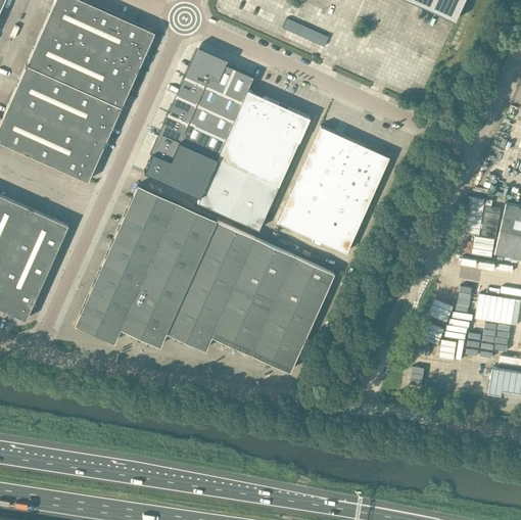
[(155,34),(80,0),(57,0),(30,63),(29,63),(28,65),(28,64),(27,65),(28,66),(27,68),(0,128),(0,142),(89,183),(104,147),(105,148),(107,143),(122,110),(123,108),(123,109),(124,108),(123,107),(124,105),(138,74),(140,68),(155,34)]
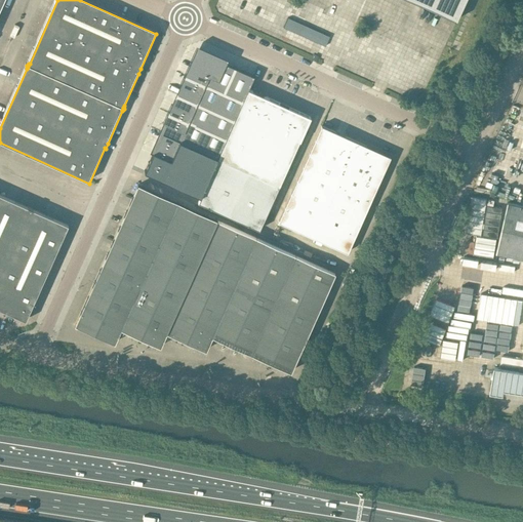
[(407,0),(457,23),(468,0),(407,0)]
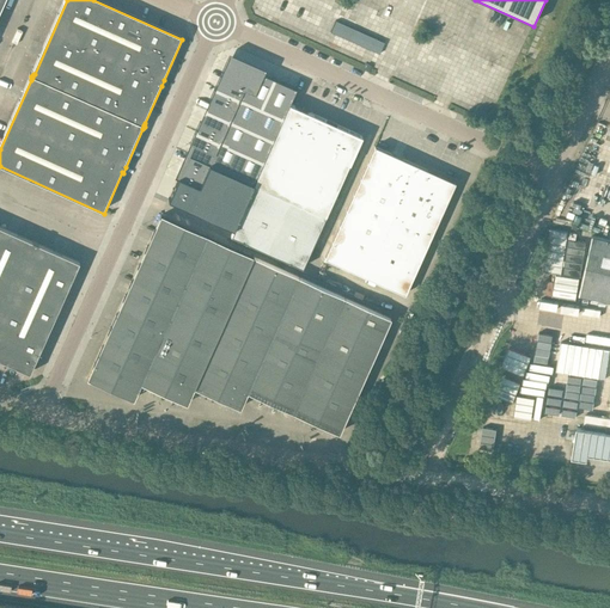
[(170,202),(236,231),(291,108),(298,91),(233,62),(225,80),(224,80),(219,92),(170,202)]
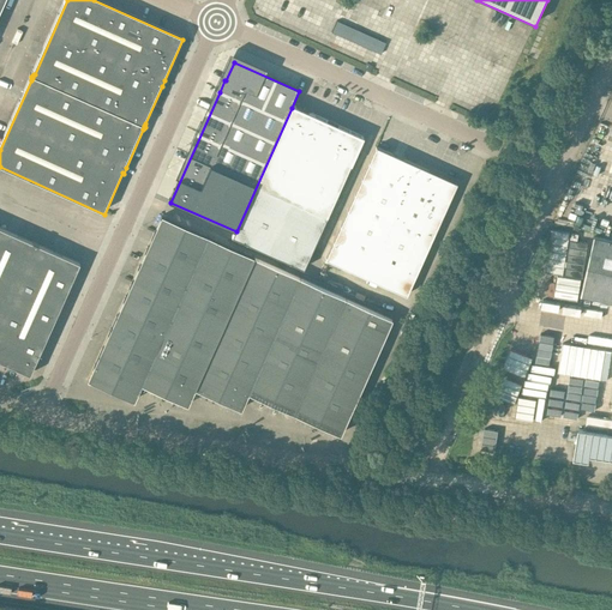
[(335,127),(292,108),(237,231),(237,233),(234,239),(305,271),(364,140),(340,130),(341,127),(336,125),(335,127)]
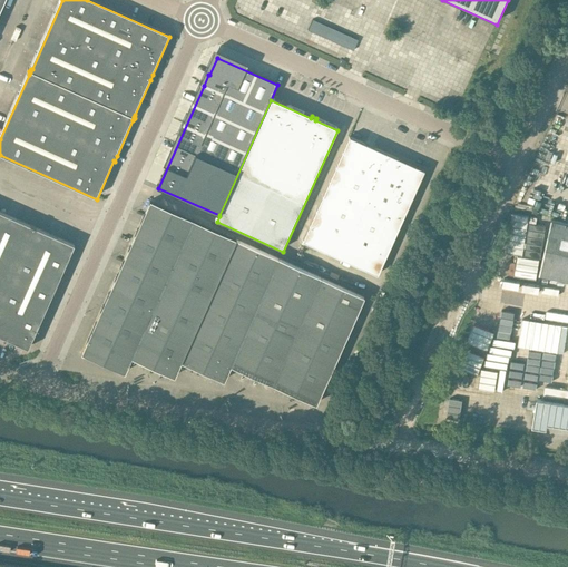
[(483,108),(477,105),(472,116),(478,118),(483,108)]
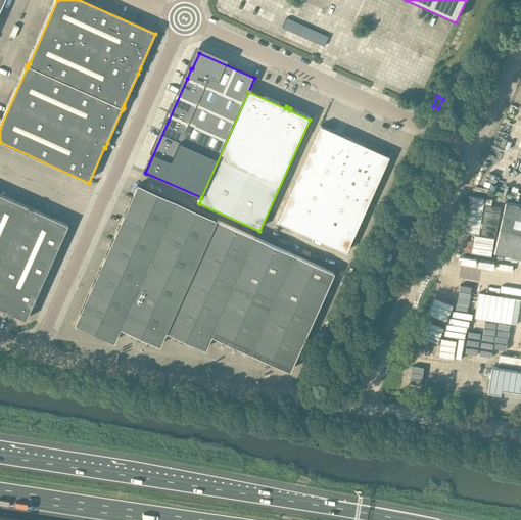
[(390,158),(322,128),(279,223),(347,253),(390,158)]
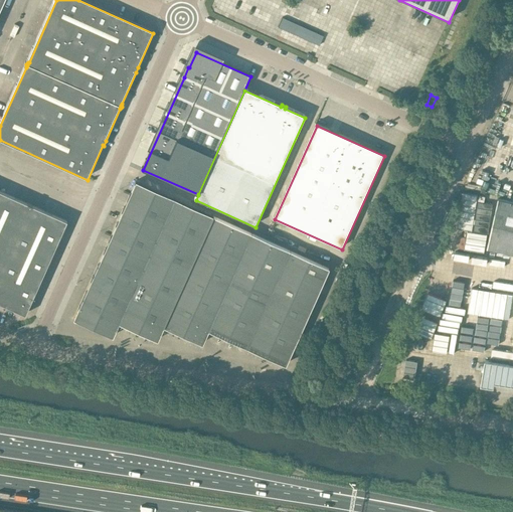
[(330,271),(137,183),(75,321),(114,339),(120,325),(159,342),(165,329),(203,346),(209,332),(287,367),(330,271)]
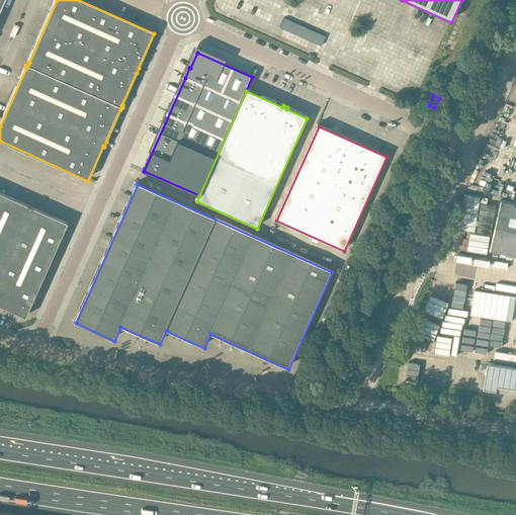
[(0,306),(26,318),(69,225),(34,208),(29,206),(0,193),(0,306)]
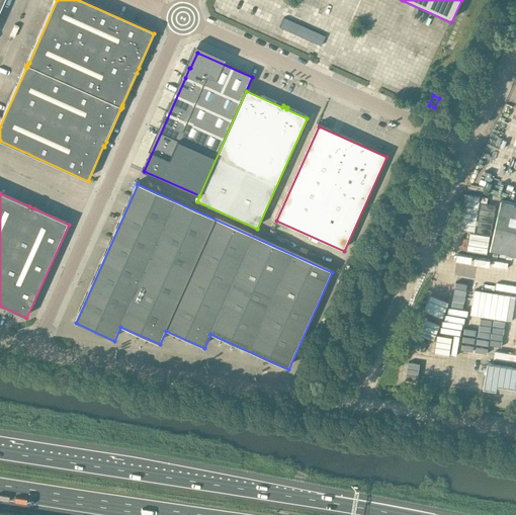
[(515,205),(503,202),(492,252),(515,257),(515,205)]
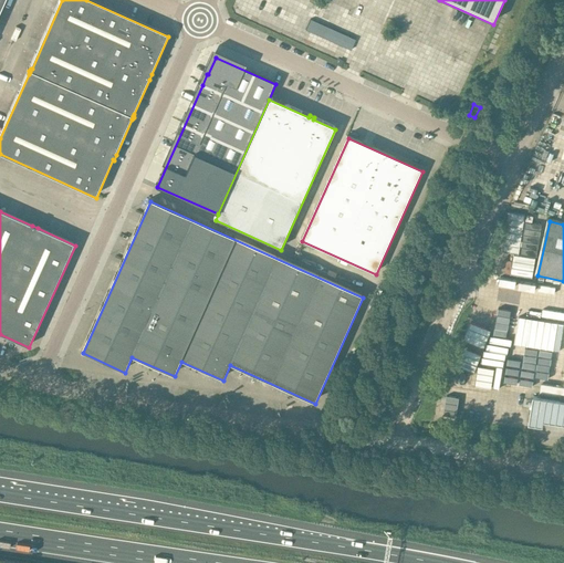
[(382,303),(376,300),(371,311),(377,314),(382,303)]
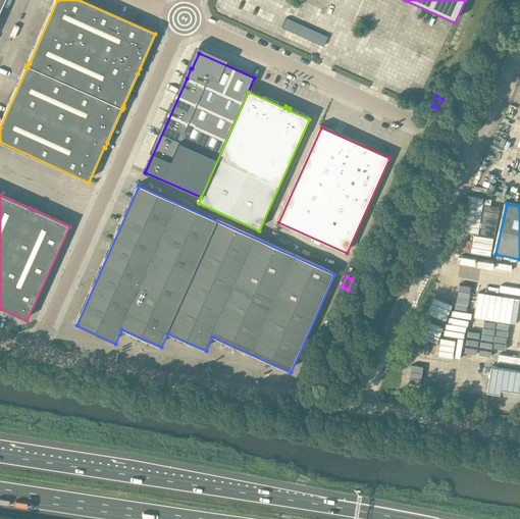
[(519,371),(494,367),(489,393),(503,395),(504,390),(519,393),(519,371)]
